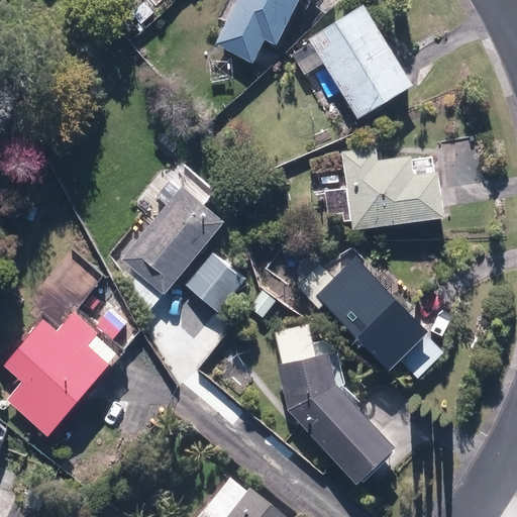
[(235,0),(214,44),(253,64),(263,44),(280,53),(305,0),(235,0)]
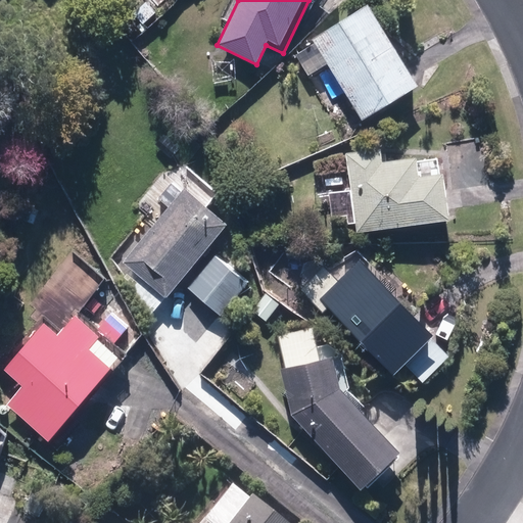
[(368,6),(312,42),(292,53),(326,106),(345,94),(364,124),(419,89),(368,6)]
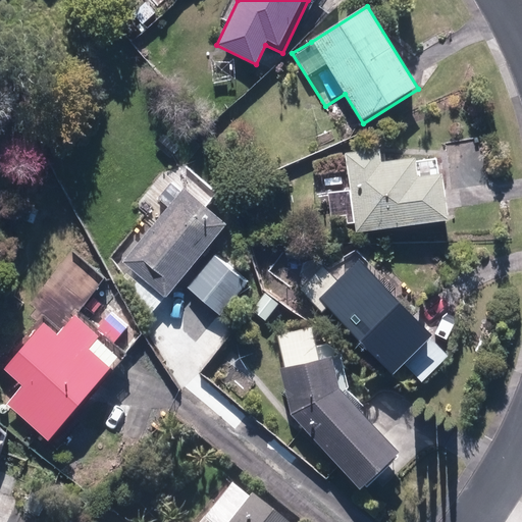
[(346,154),(348,173),(324,176),(332,237),(367,231),(449,221),(441,164),(417,167),(415,155),(390,158),(389,148),(346,154)]
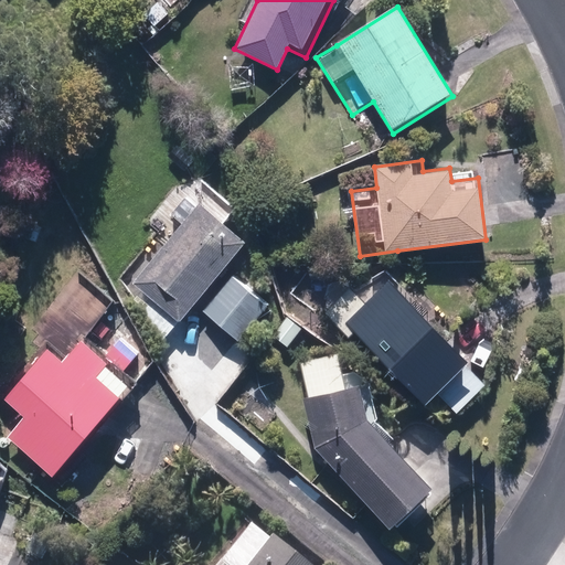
[(134,300),(162,342),(188,315),(247,245),(202,205),(187,192),(168,215),(182,228),(135,284),(142,290),(134,300)]
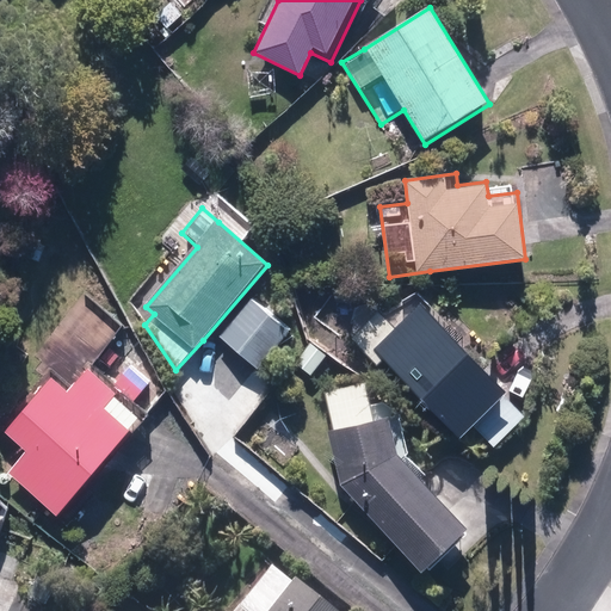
[(291,328),(252,297),(221,337),(260,368),(291,328)]
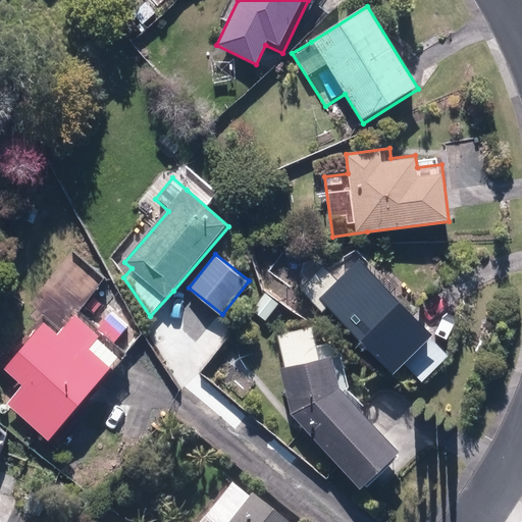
[(320,310),(325,305),(392,376),(404,365),(420,382),(450,354),(359,258),(335,279),(323,266),(300,289),(320,310)]
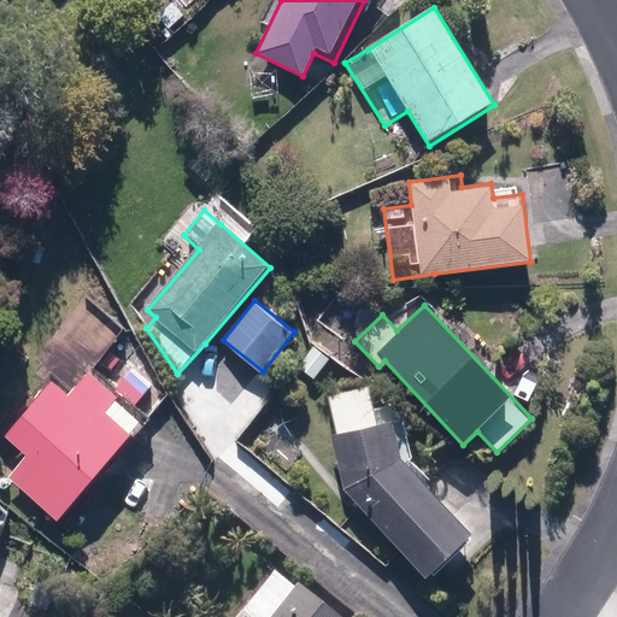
[(315,345),(294,368),(313,385),(334,362),(315,345)]
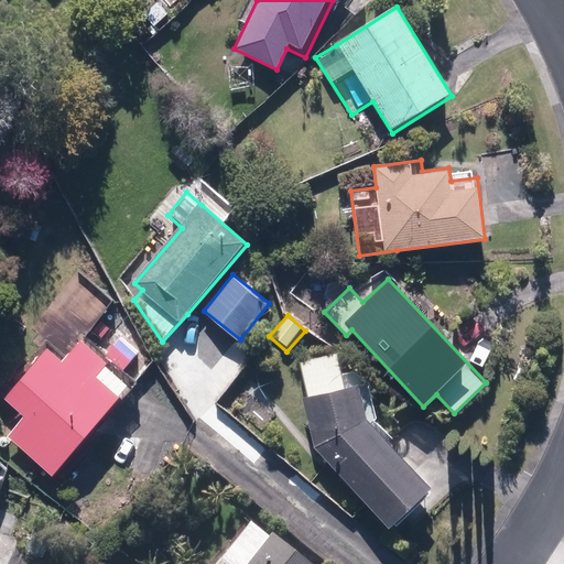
[(2,399),(25,418),(8,437),(57,479),(132,390),(108,369),(112,364),(80,336),(61,359),(45,346),(2,399)]
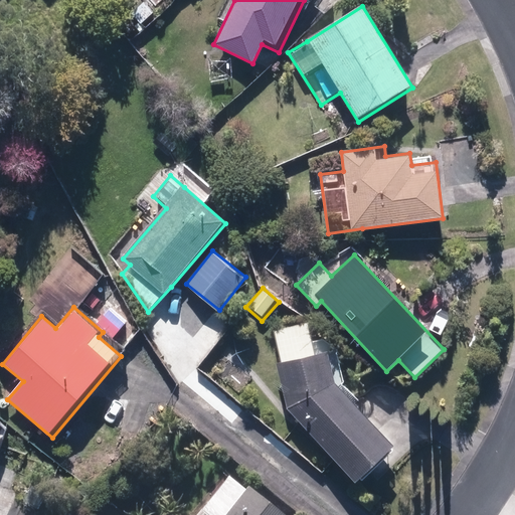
[(230,326),(218,316),(199,340),(211,350),(230,326)]
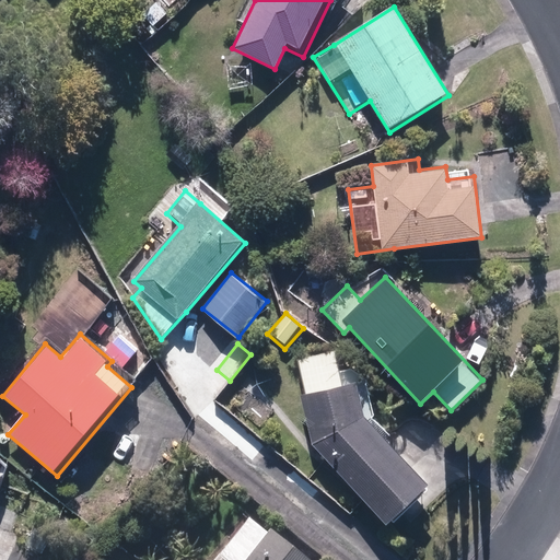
[(299,360),(306,395),(302,396),(312,443),(386,525),(430,486),(375,427),(366,383),(343,387),(336,351),(299,360)]
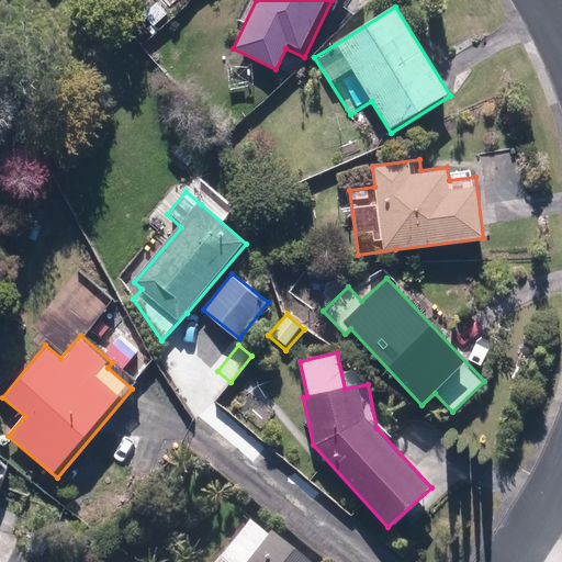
[(220,561),(300,561),(251,523),(220,561)]
